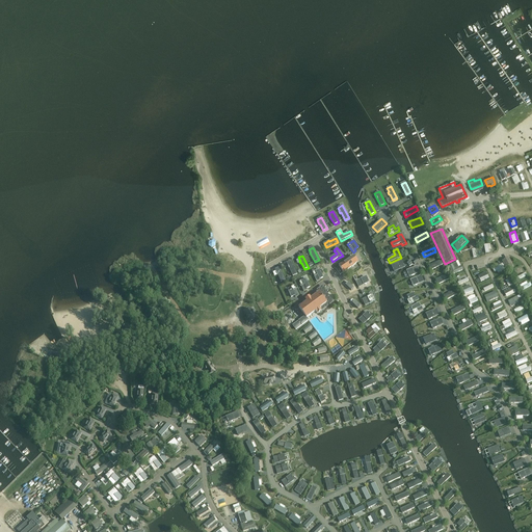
[(339,266),(336,268),(339,274),(343,272),(357,262),(353,257),(339,266)]
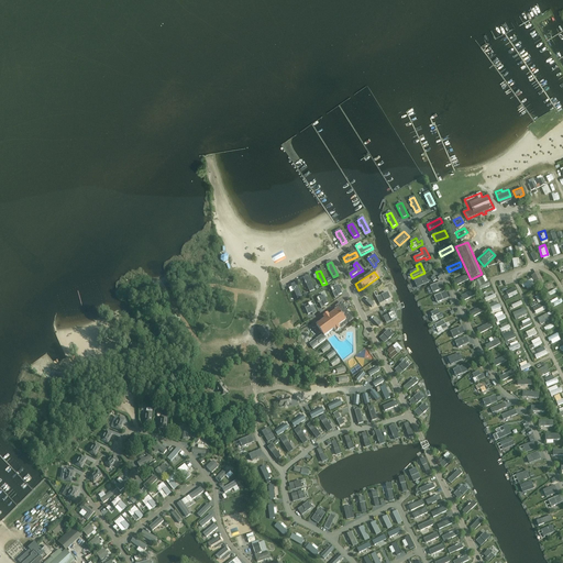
[(543,283),(538,273),(531,276),(537,286),(543,283)]
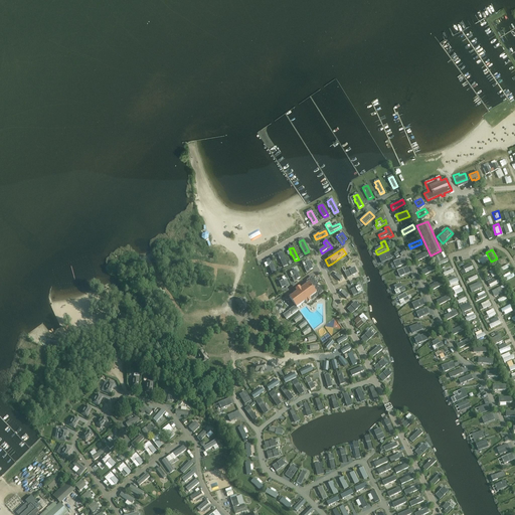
[(428,256),(426,251),(415,258),(417,262),(428,256)]
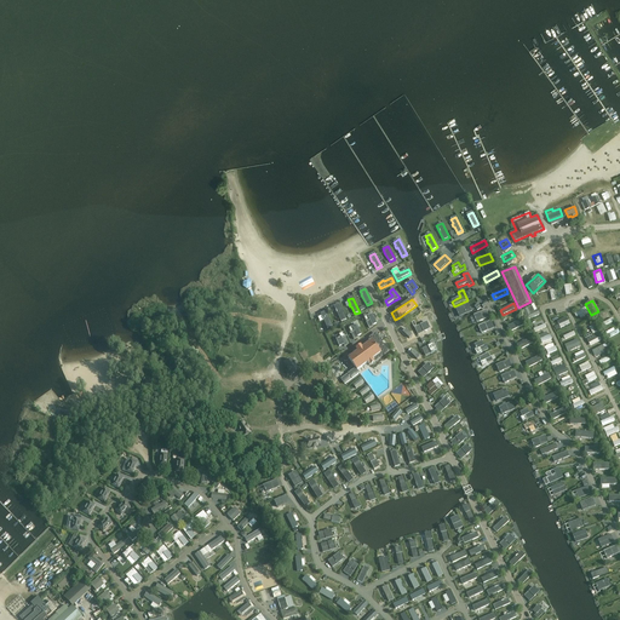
[(346,320),(339,304),(334,306),(336,310),(337,314),(337,313),(342,322),(346,320)]
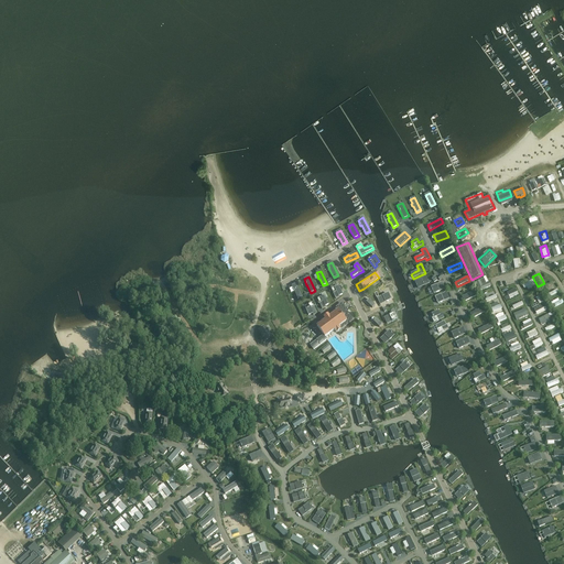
[(429,283),(425,277),(415,281),(419,289),(429,283)]
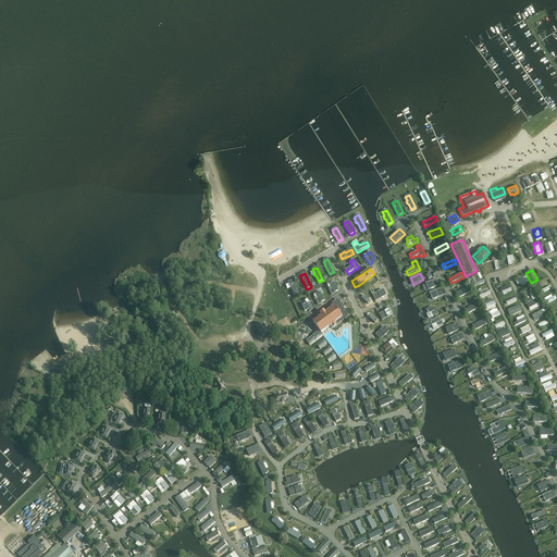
[(438,285),(436,279),(425,283),(426,286),(426,287),(428,287),(429,289),(438,285)]
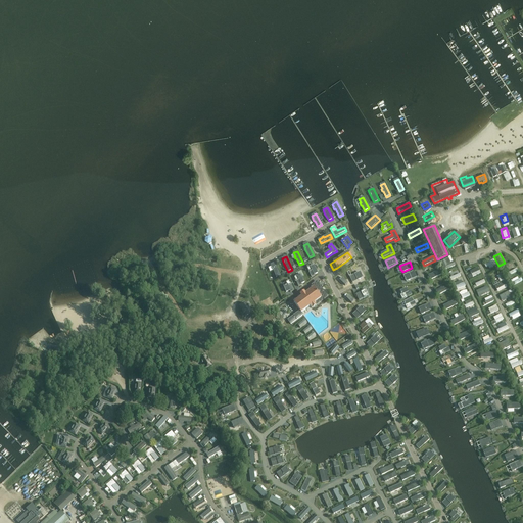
[(281,276),(275,264),(271,266),(272,269),(273,271),(276,277),(277,277),(281,276)]
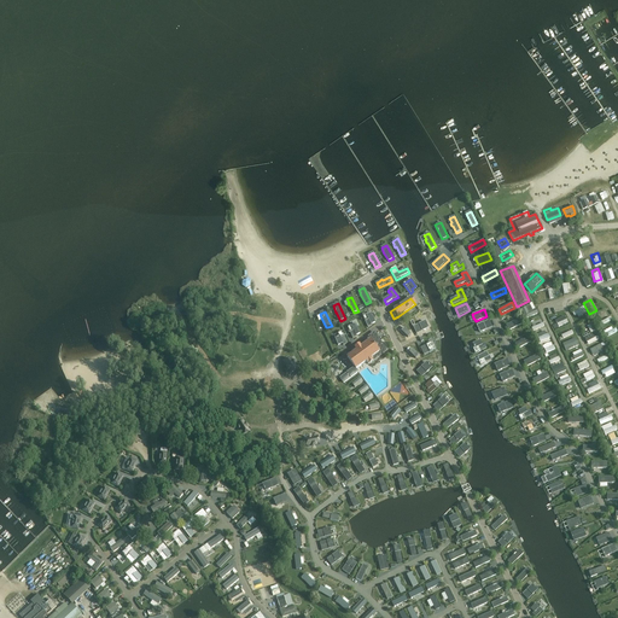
[(374,319),(372,313),(363,316),(367,327),(372,326),(369,320),(374,319)]
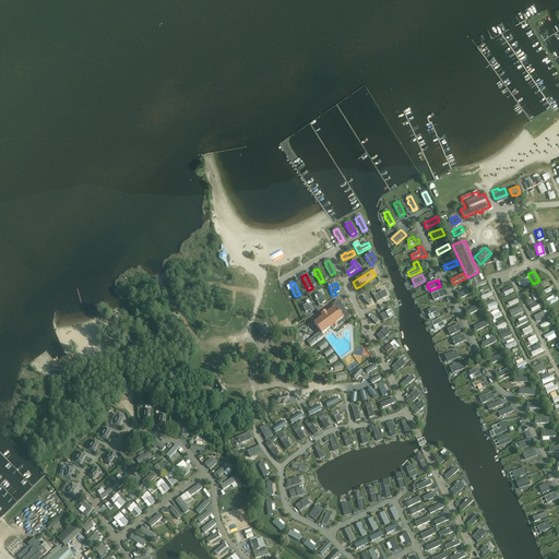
[(471,288),(458,294),(460,299),(473,293),(471,288)]
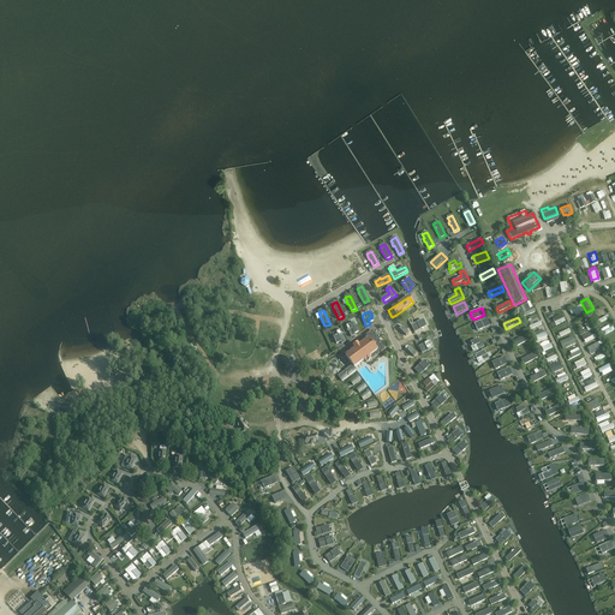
[(411,326),(415,333),(425,327),(424,324),(425,323),(424,322),(424,323),(423,320),(411,326)]
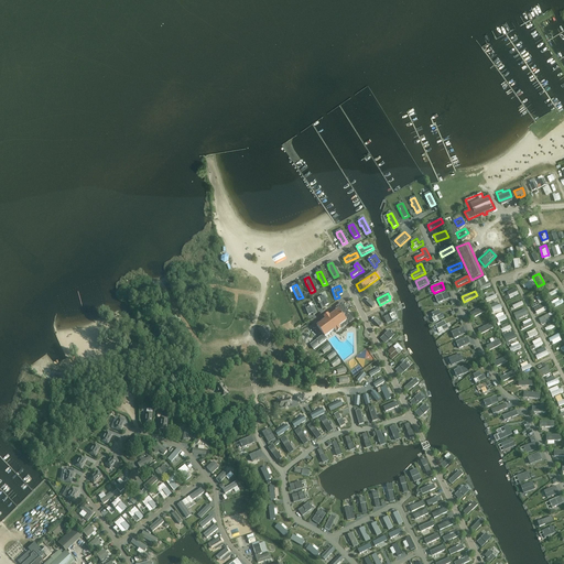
[(437,302),(438,304),(448,300),(446,293),(435,297),(436,300),(436,301),(436,302),(437,302)]
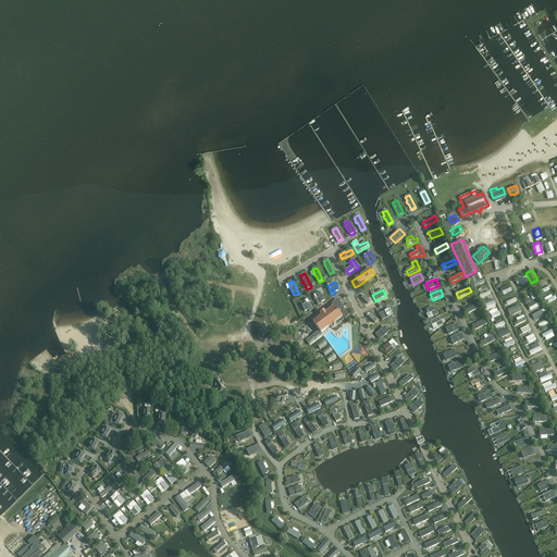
[(320,292),(313,295),(317,305),(325,300),(320,292)]
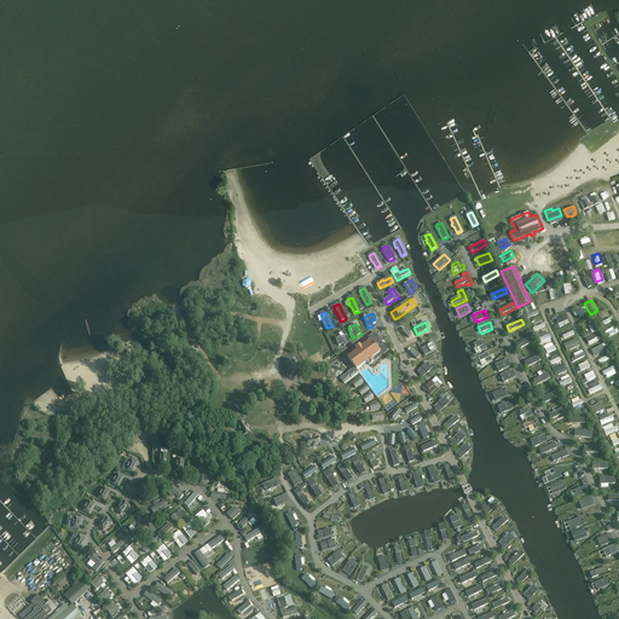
[(343,346),(348,343),(342,331),(339,334),(340,337),(336,340),(339,346),(343,343),(343,346)]
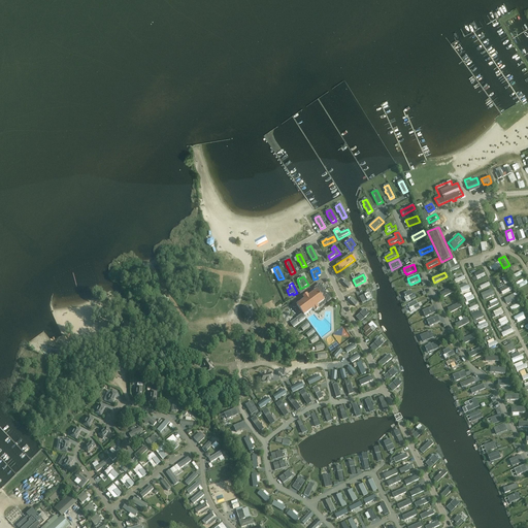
[(315,288),(316,289),(310,292),(312,295),(297,305),(304,316),(314,308),(315,311),(331,300),(320,283),(315,288)]
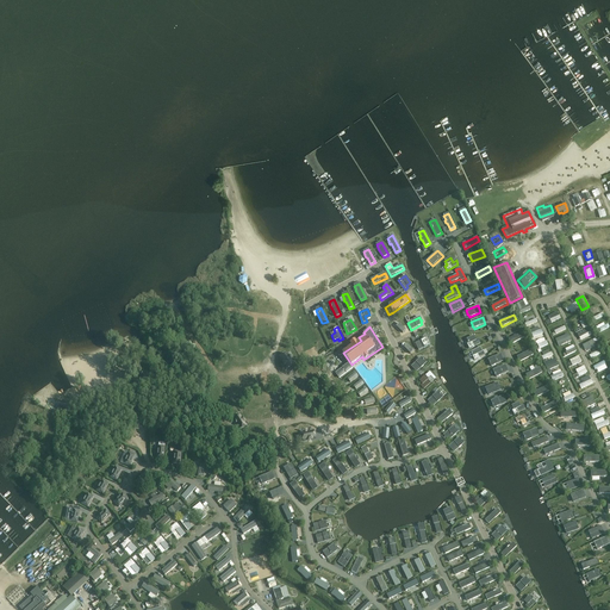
[(524,337),(522,332),(509,340),(511,344),(524,337)]
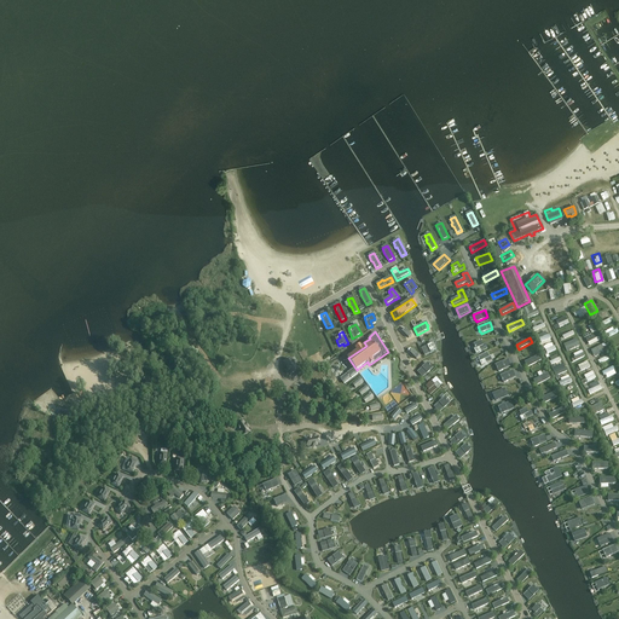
[(586,348),(589,352),(606,343),(603,340),(586,348)]
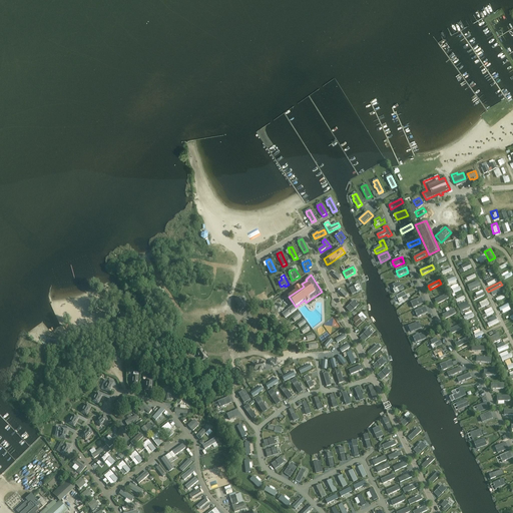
[(400,287),(398,283),(392,286),(394,289),(393,290),(395,294),(397,292),(404,289),(402,285),(400,287)]
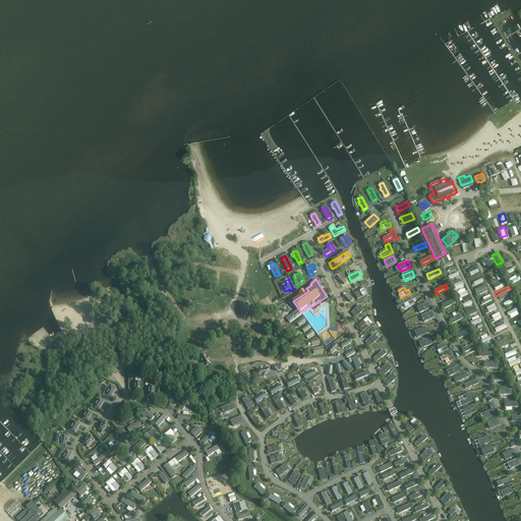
[(355,293),(357,299),(367,295),(365,292),(366,292),(365,291),(364,289),(355,293)]
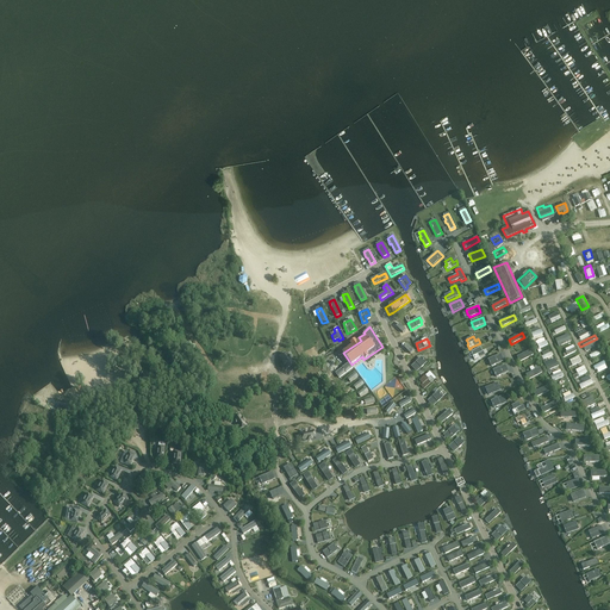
[(474,360),(485,355),(483,352),(481,352),(480,348),(471,353),(474,360)]
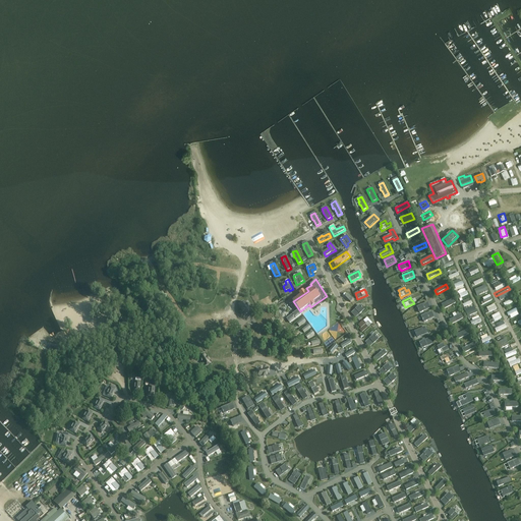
[(455,303),(453,299),(442,304),(444,308),(455,303)]
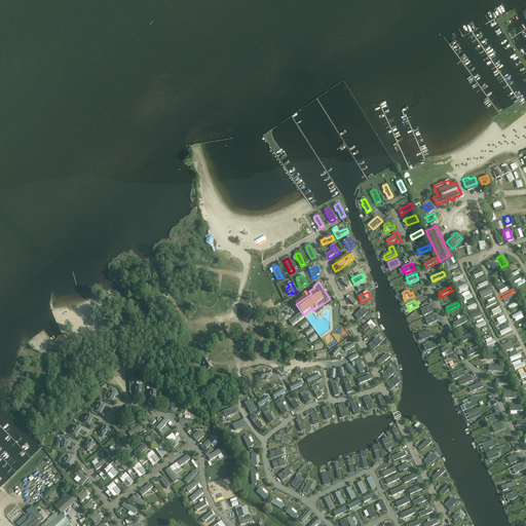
[(497,304),(489,307),(491,312),(499,309),(497,304)]
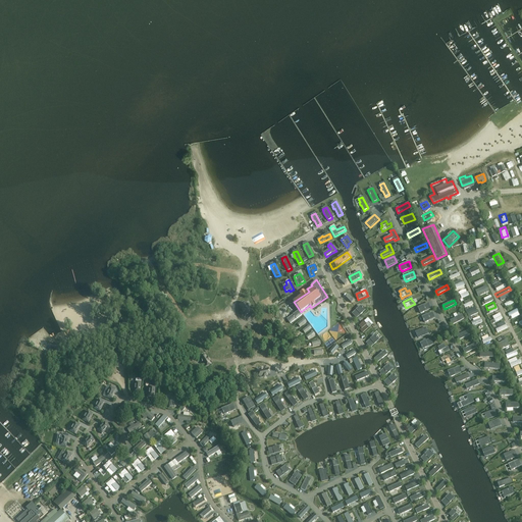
[(428,303),(417,308),(420,314),(431,309),(428,303)]
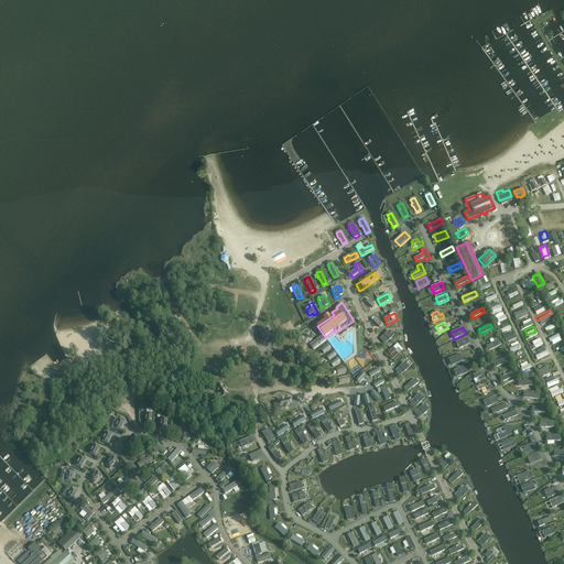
[(267,332),(264,328),(260,331),(262,335),(261,336),(262,339),(264,338),(267,340),(272,337),(268,331),(267,332)]
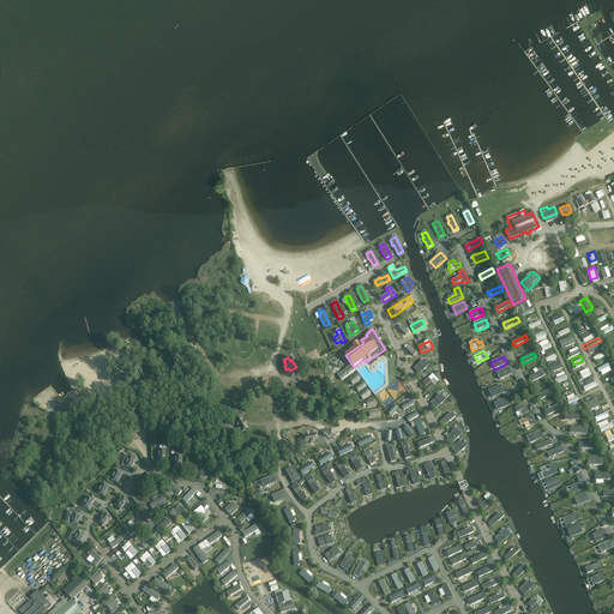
[(423,360),(414,369),(419,375),(429,366),(423,360)]
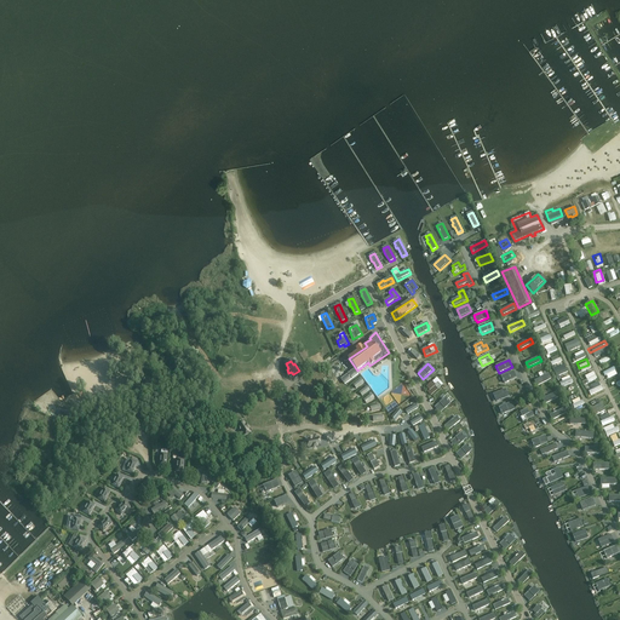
[(357,371),(355,368),(346,375),(340,379),(344,384),(350,380),(359,373),(357,371)]
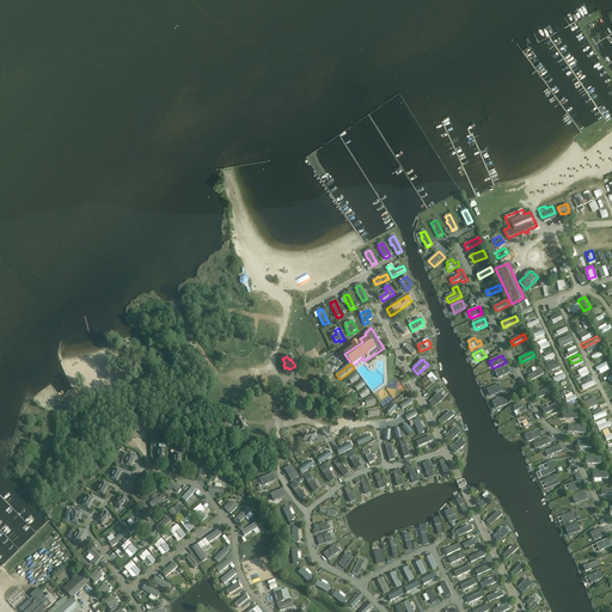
[(575,368),(579,374),(587,371),(583,363),(575,368)]
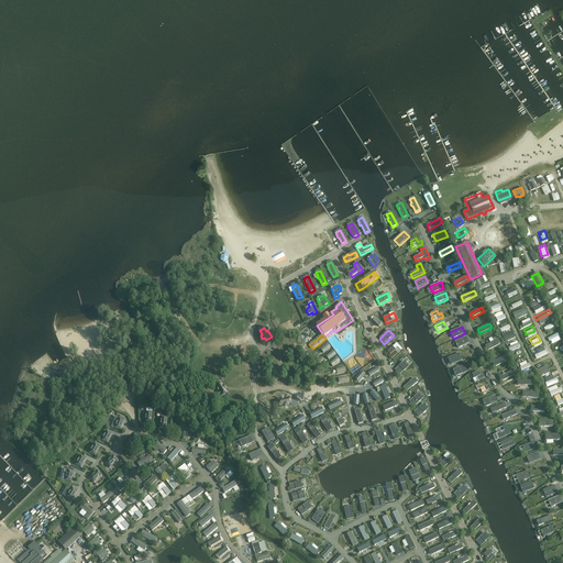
[(466,337),(454,342),(457,349),(470,343),(466,337)]
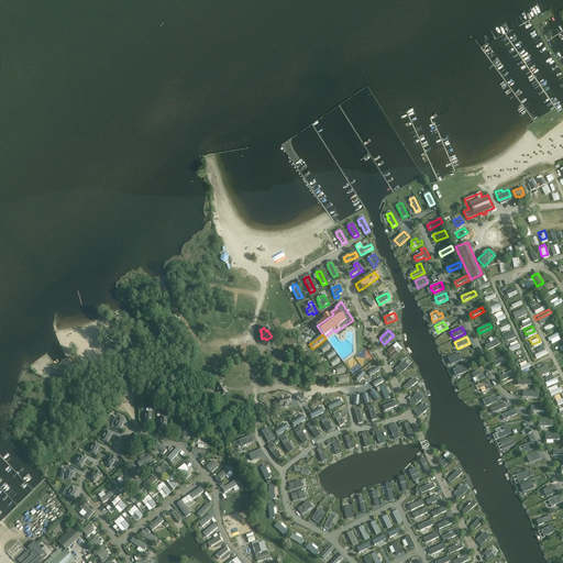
[(500,344),(498,340),(486,345),(488,350),(500,344)]
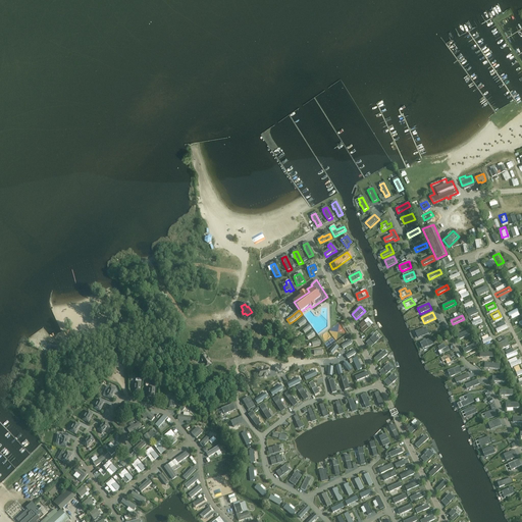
[(415,319),(417,319),(415,316),(409,319),(414,328),(418,326),(415,319)]
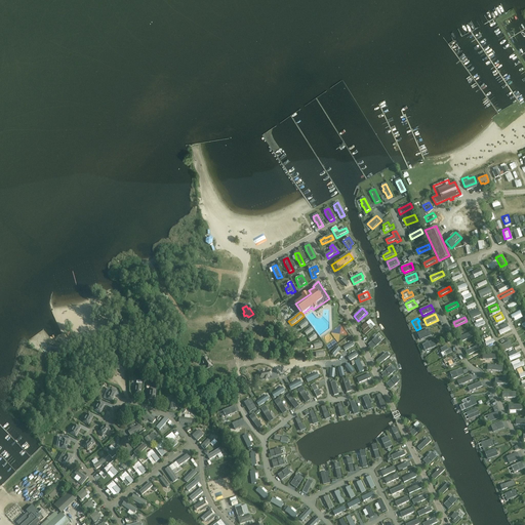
[(308,324),(305,320),(298,325),(301,329),(308,324)]
